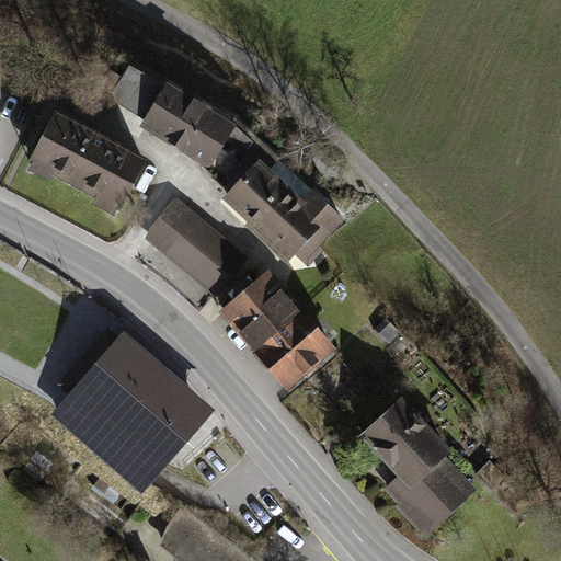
[(162,89),(130,69),(115,93),(149,113),(140,127),(202,164),(230,190),(219,202),(286,263),(294,254),(308,267),(324,250),(320,245),(345,217),(268,148),(265,150),(236,124),(167,82),(162,89)]
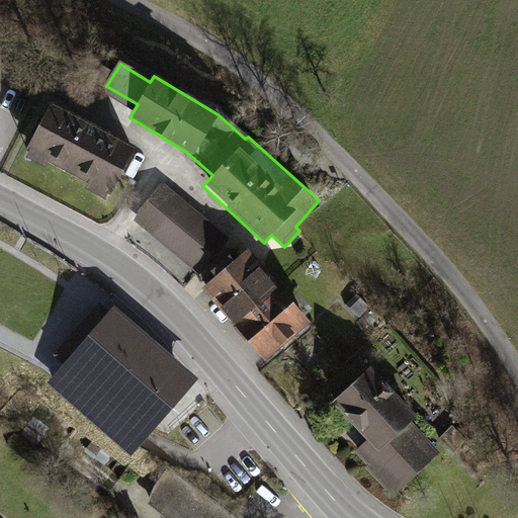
[(136,145),(53,100),(25,151),(109,194),(136,145)]
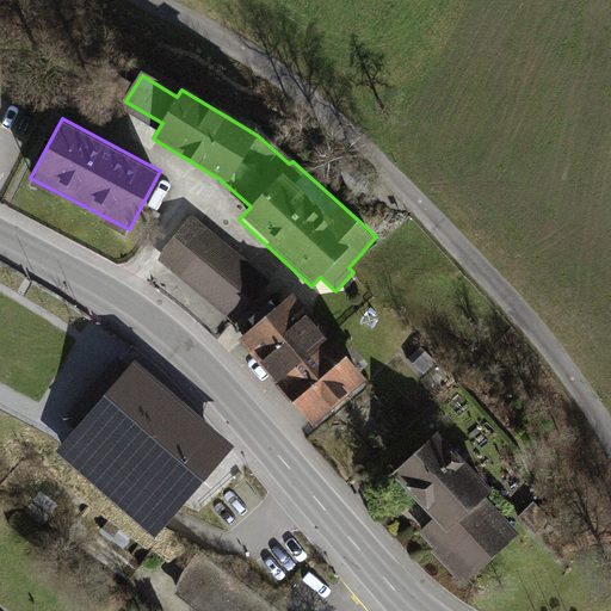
[(270,281),(191,216),(156,258),(235,322),(270,281)]
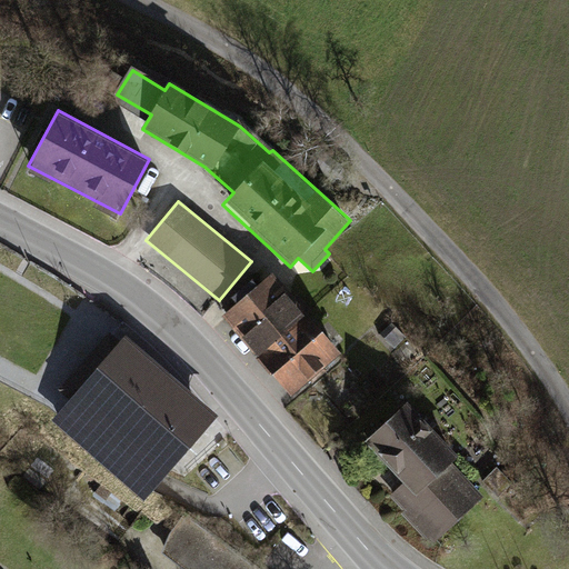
[(222,316),(257,356),(307,312),(271,272),(222,316)]
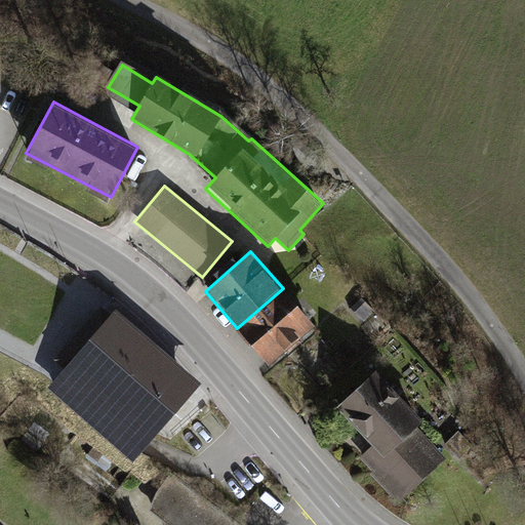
[(315,325),(283,288),(237,328),(270,365),(315,325)]
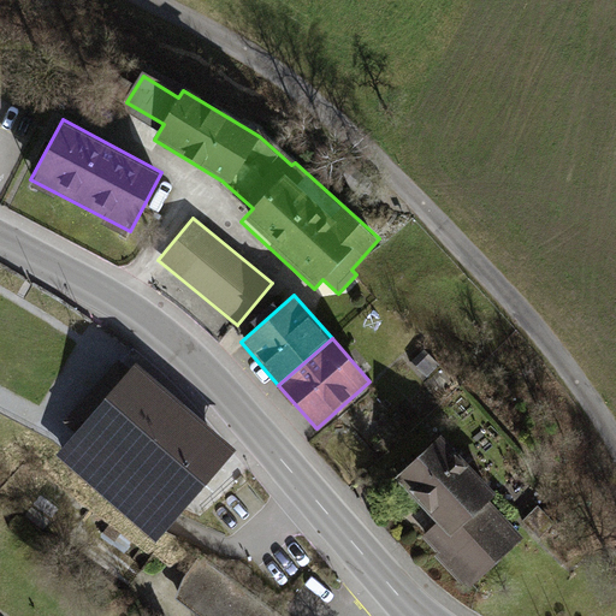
[(419,349),(409,360),(421,371),(431,361),(419,349)]
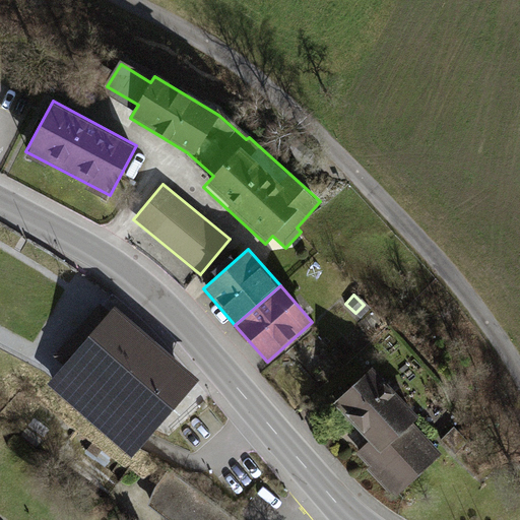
[(114,308),(47,385),(129,457),(197,380),(114,308)]
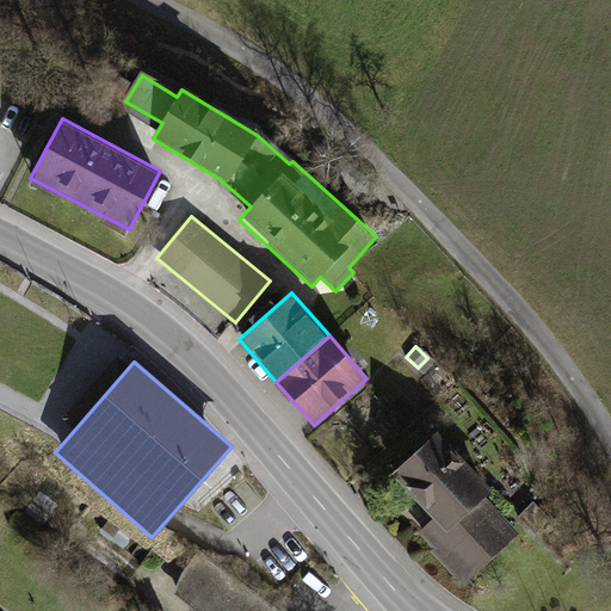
[(412,535),(463,585),(516,531),(477,495),(489,483),(429,425),(383,470),(430,516),(412,535)]
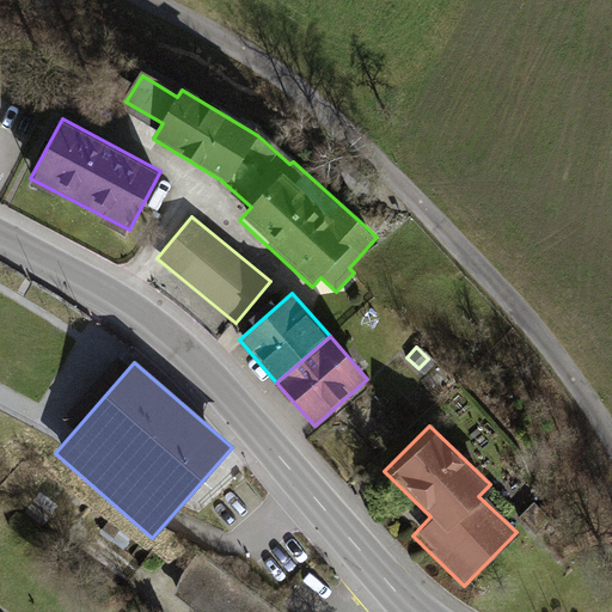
[(275,611),(197,555),(183,574),(176,595),(197,611),(275,611)]
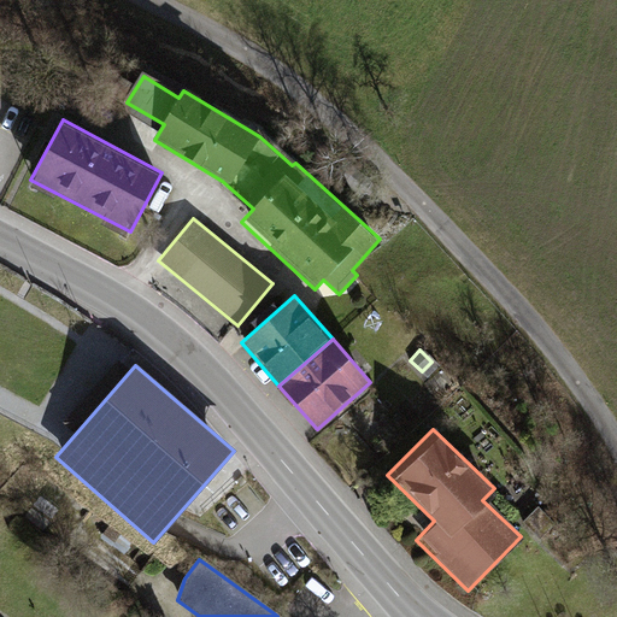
All buildings are outlined.
